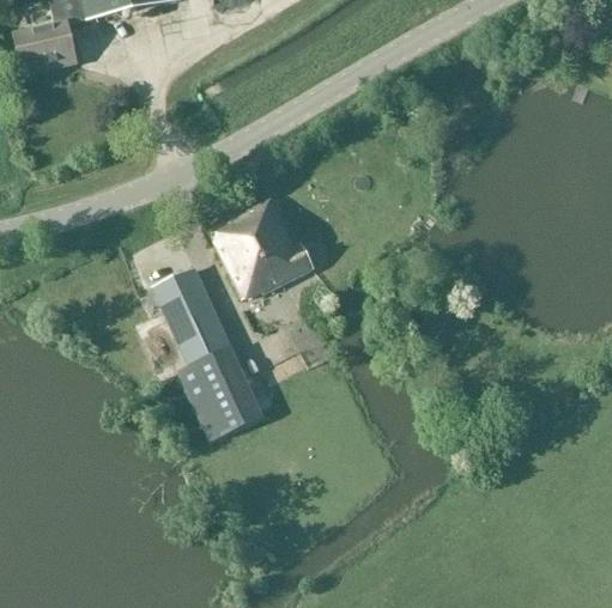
[(47,0),(53,24),(66,22),(67,25),(177,0),(47,0)]
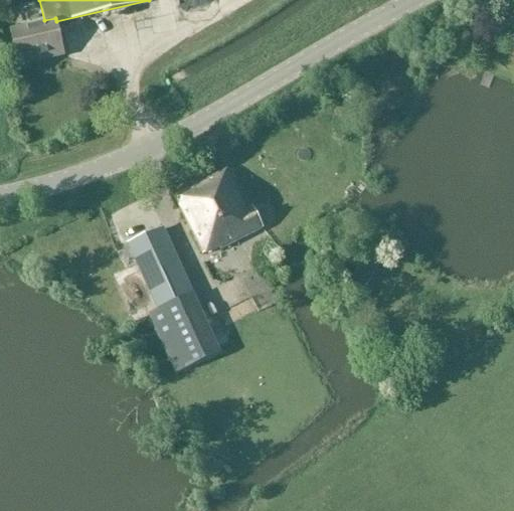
[(44,20),(9,28),(17,64),(65,54),(56,21),(55,18),(44,20)]
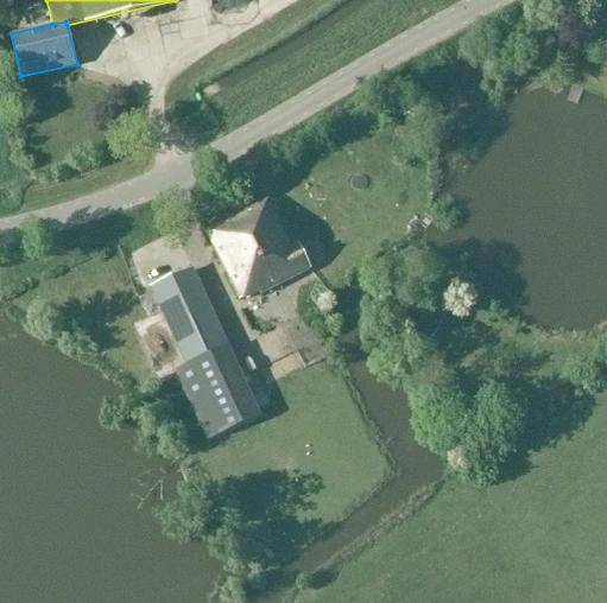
[(301,261),(313,255),(299,233),(288,239),(265,196),(206,228),(241,294),(255,287),(258,291),(304,267),(301,261)]
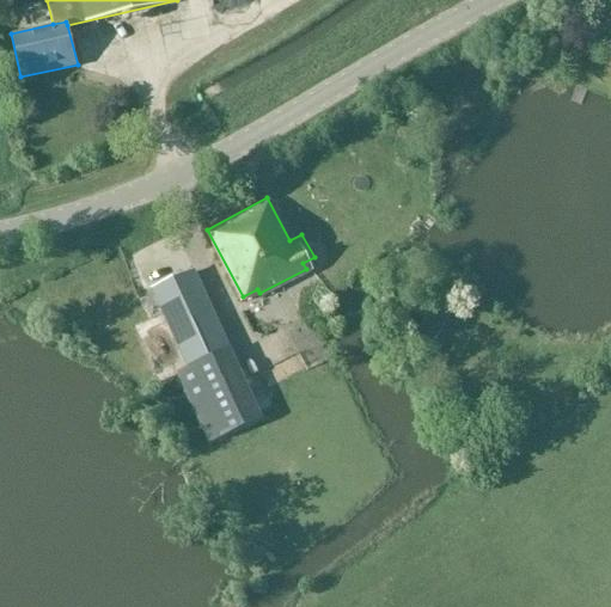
[(152,287),(187,362),(226,344),(191,269),(152,287)]
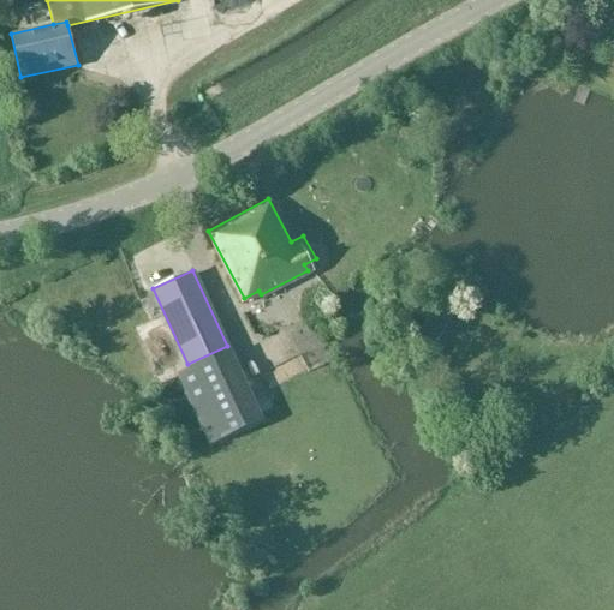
[(230,345),(227,346),(188,364),(189,368),(177,374),(209,444),(263,420),(230,345)]
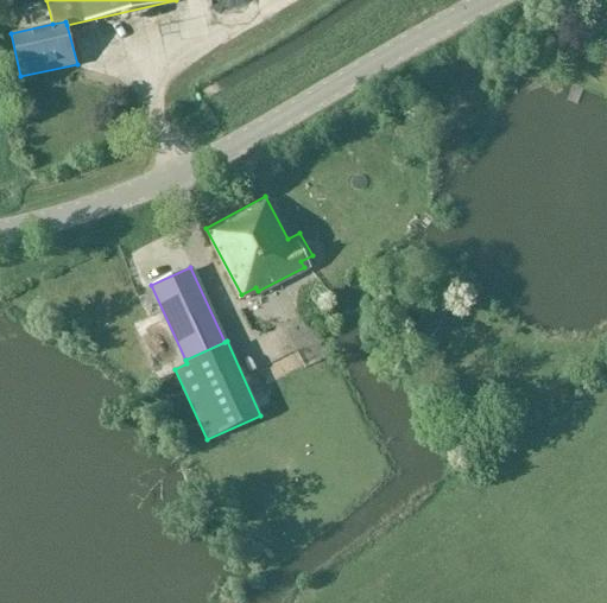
All buildings are outlined.
